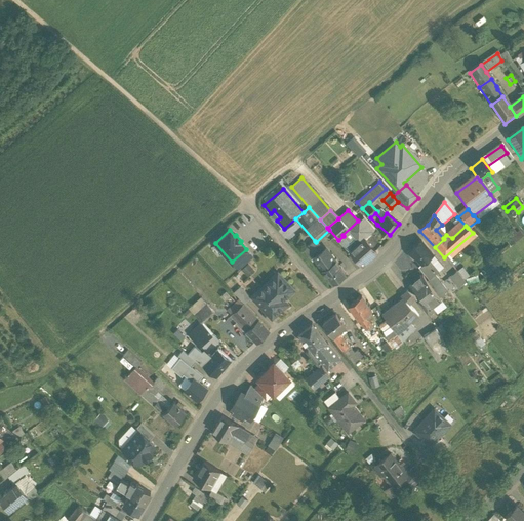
[(511,232),(504,237),(512,247),(519,242),(511,232)]
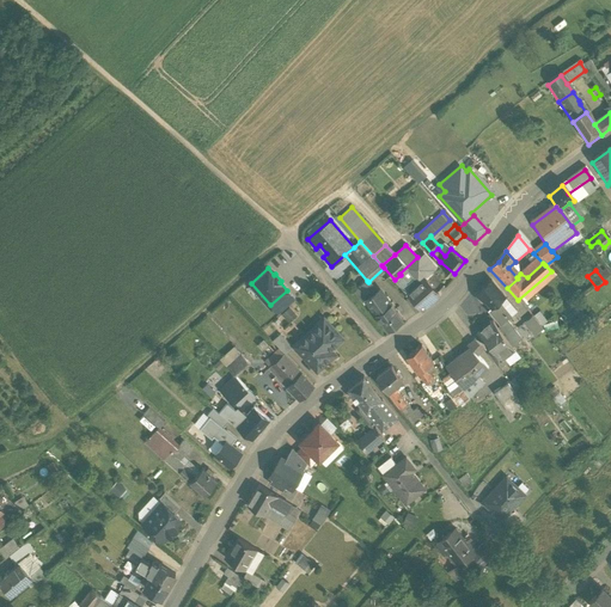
[(423,279),(410,289),(408,287),(409,284),(401,275),(395,280),(421,310),(438,294),(423,279)]
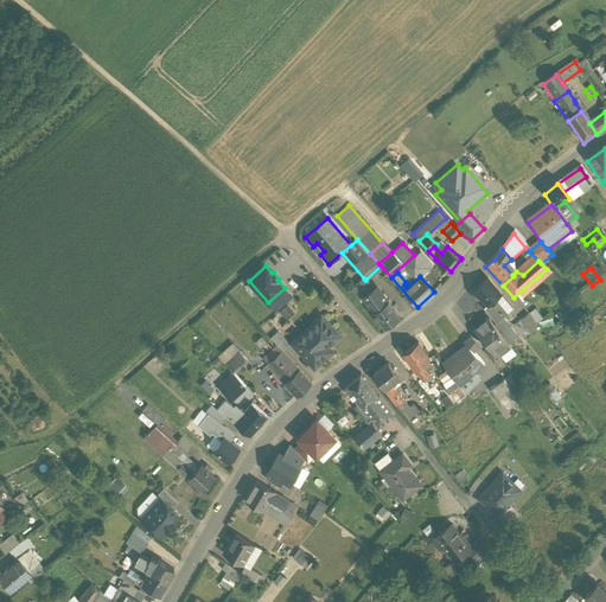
[(364,279),(351,287),(358,298),(362,295),(370,289),(370,288),(371,287),(365,280),(364,279)]
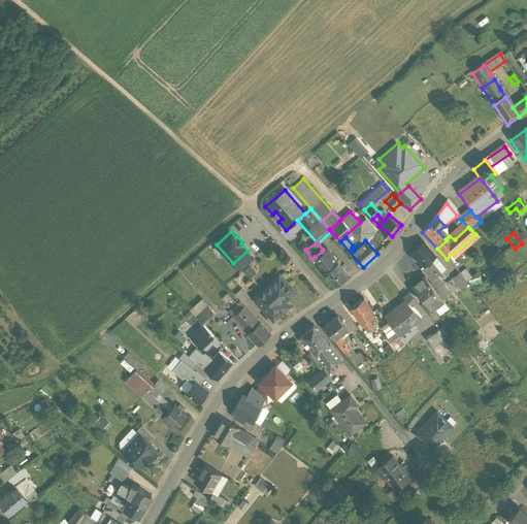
[(423,244),(412,255),(418,263),(419,262),(424,268),(433,279),(438,274),(429,263),(434,259),(423,244)]
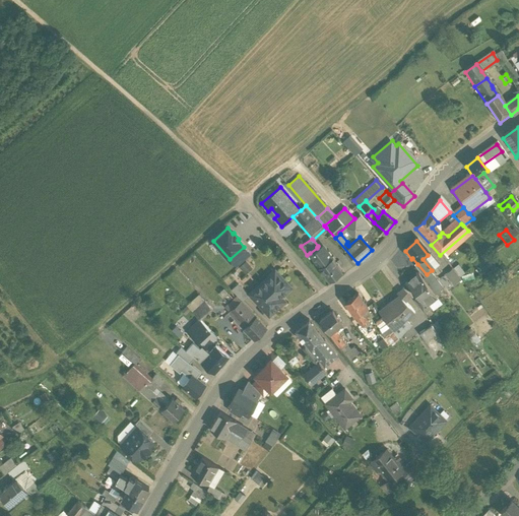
[(250,253),(244,247),(230,259),(235,265),(250,253)]
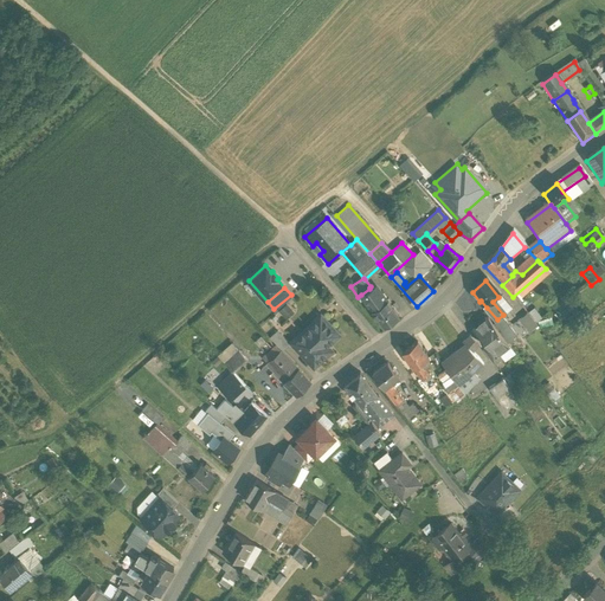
[(375,297),(369,289),(361,295),(372,310),(379,305),(375,299),(377,298),(375,297)]
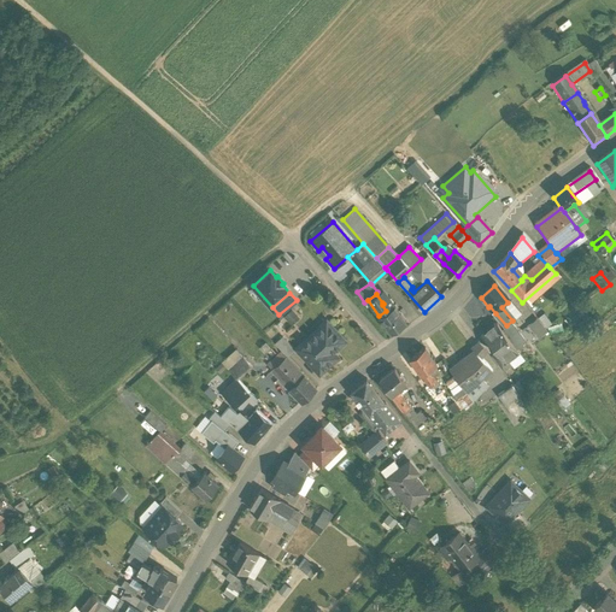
[(388,298),(382,302),(383,304),(382,305),(386,311),(394,306),(388,298)]
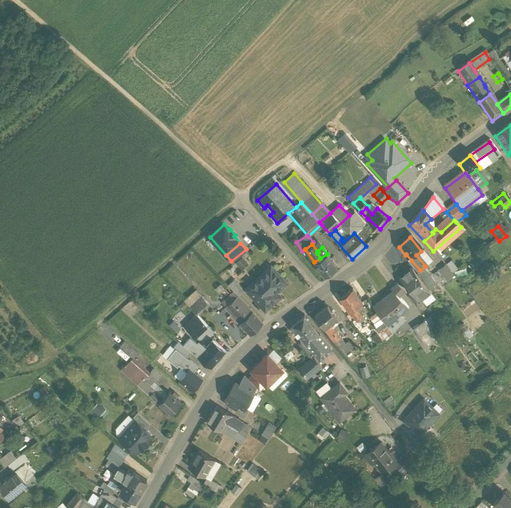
[(314,262),(314,263),(324,276),(336,267),(327,254),(320,258),(314,262)]
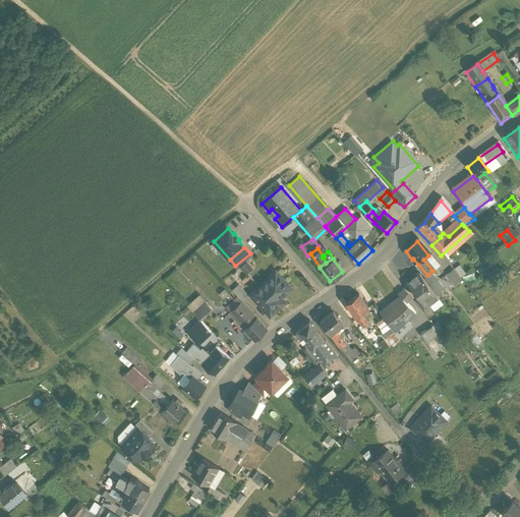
[(275,271),(250,293),(270,314),(277,307),(273,303),(290,287),(275,271)]
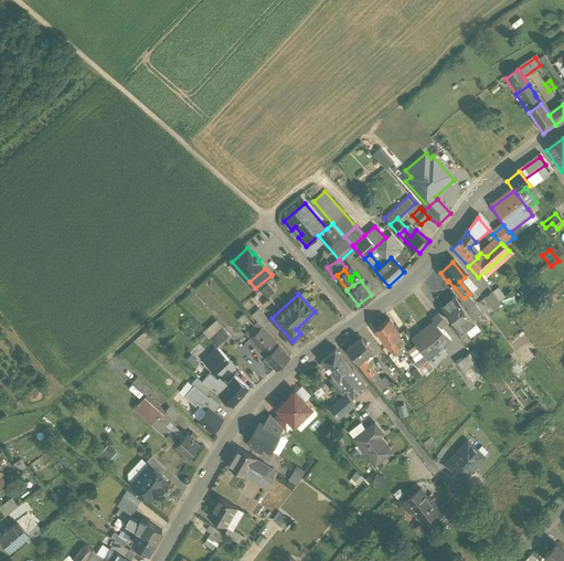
[(501,307),(491,295),(485,302),(493,313),(501,307)]
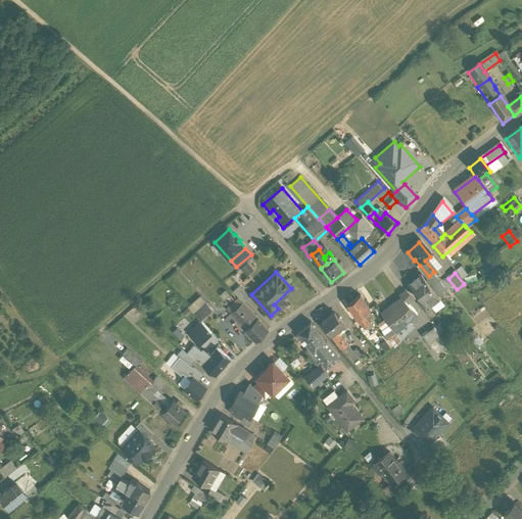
[(432,276),(425,282),(433,292),(440,287),(432,276)]
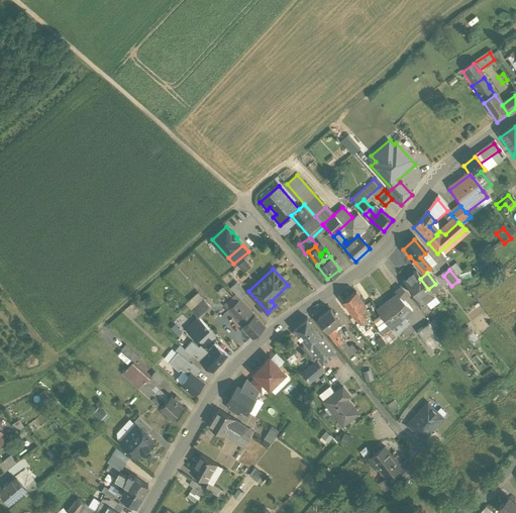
[(428,291),(415,274),(405,282),(409,287),(411,287),(411,290),(414,294),(416,294),(416,296),(417,297),(423,305),(424,304),(433,298),(428,291)]
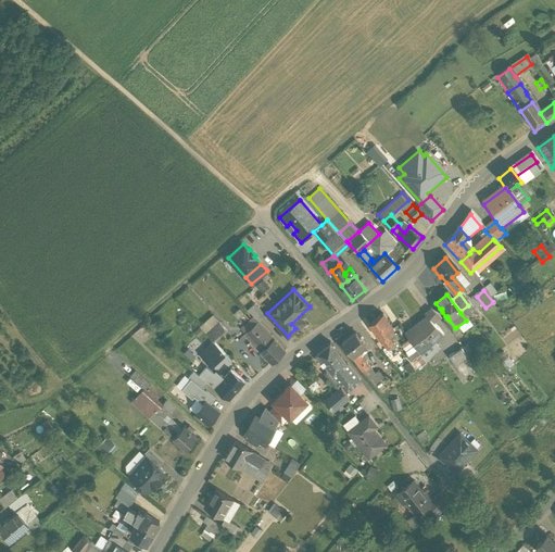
[(265,316),(254,303),(247,310),(257,321),(259,322),(265,316)]
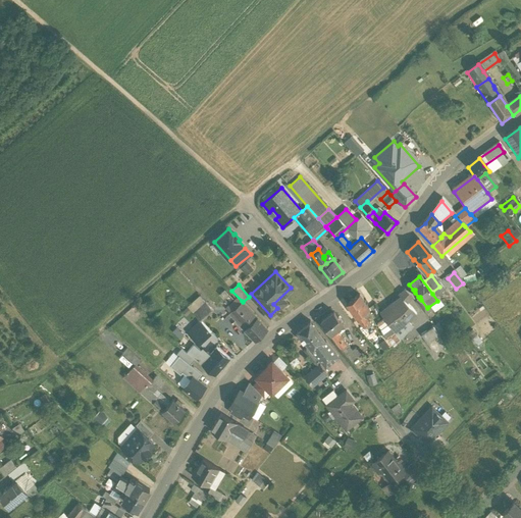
[(444,293),(439,287),(432,292),(436,298),(444,293)]
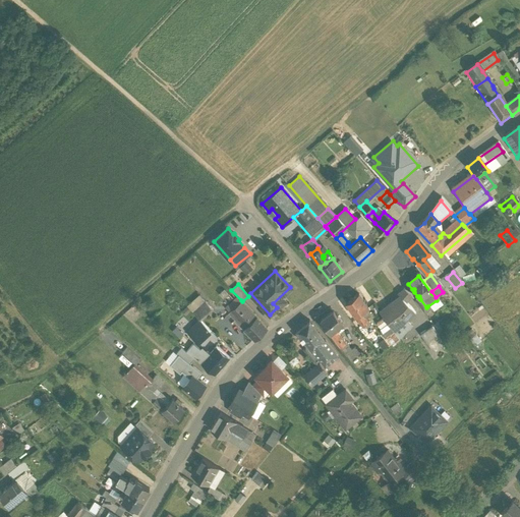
[(411,299),(404,289),(398,293),(400,296),(400,295),(405,302),(411,299)]
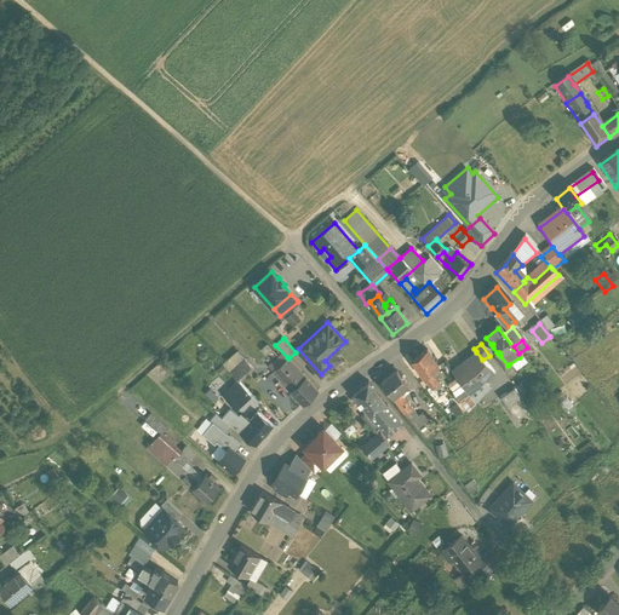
[(427,349),(411,361),(423,377),(424,377),(433,389),(435,388),(439,384),(435,378),(434,379),(429,373),(439,366),(427,349)]
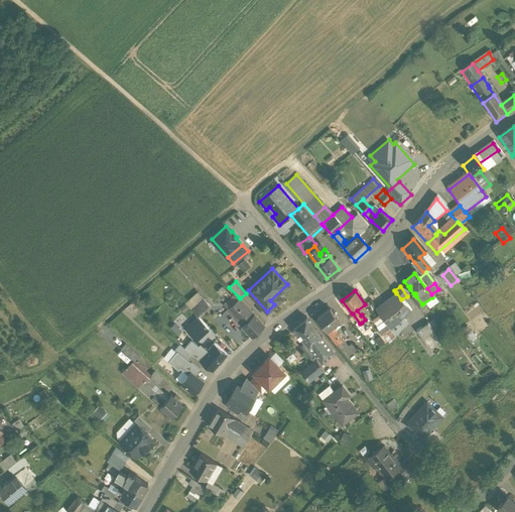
[(396,293),(387,299),(389,302),(378,310),(389,327),(401,318),(402,320),(411,312),(401,299),(396,292),(396,293)]
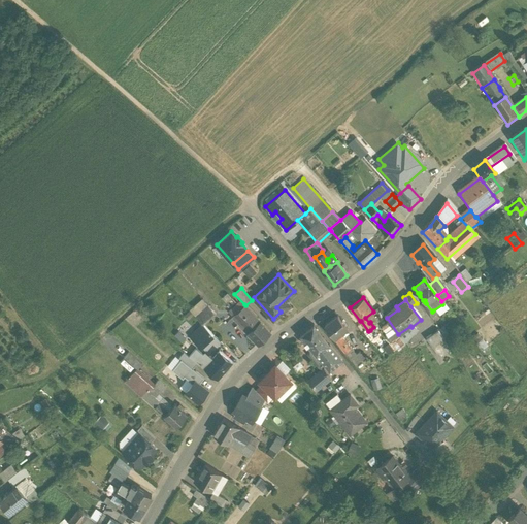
[(432,312),(426,303),(420,307),(429,320),(436,315),(433,310),(432,312)]
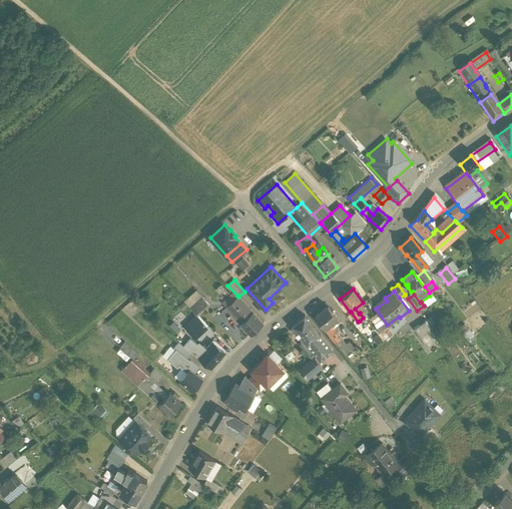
[(202,296),(189,307),(197,315),(209,305),(202,296)]
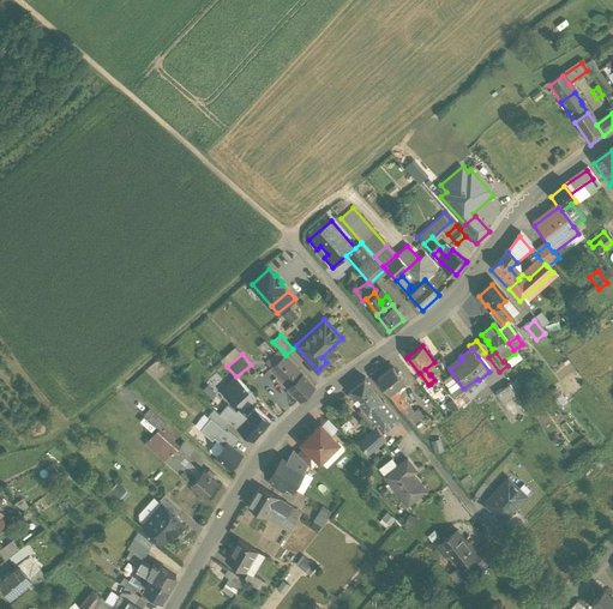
[(284,354),(269,367),(277,375),(292,361),(286,355),(284,354)]
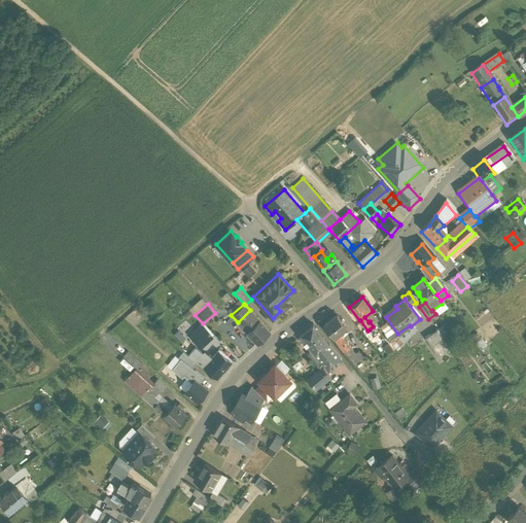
[(250,310),(238,322),(246,332),(259,320),(250,310)]
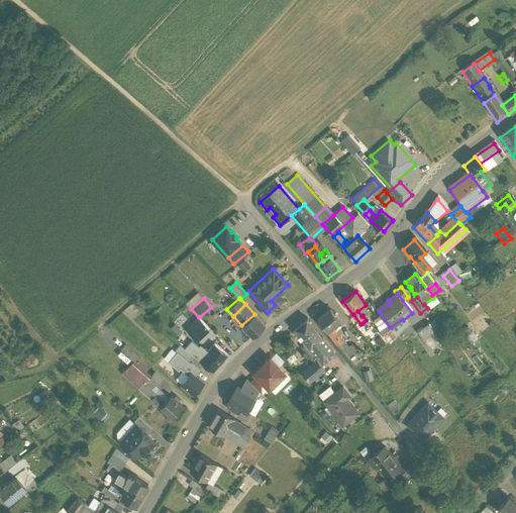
[(330,309),(317,319),(327,330),(337,344),(342,339),(332,326),(339,321),(330,309)]
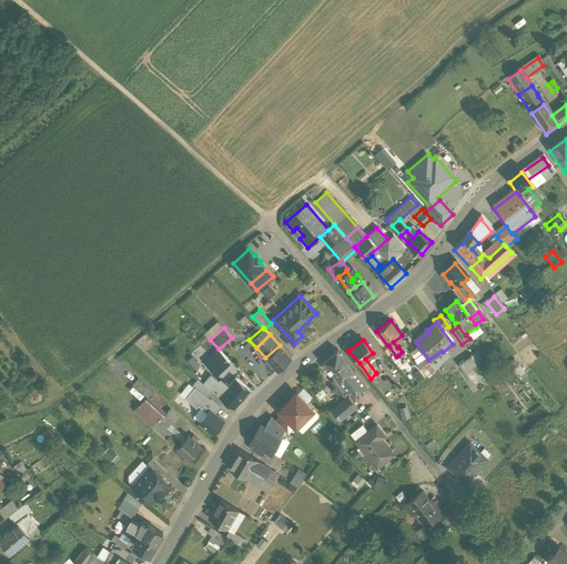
[(280,345),(265,358),(276,371),(291,358),(280,345)]
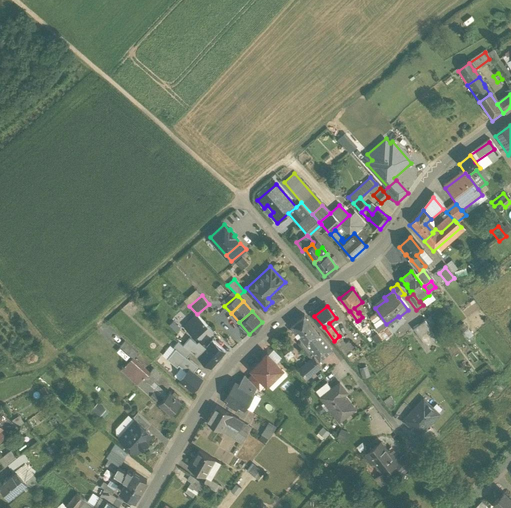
[(376,312),(370,317),(374,322),(380,318),(376,312)]
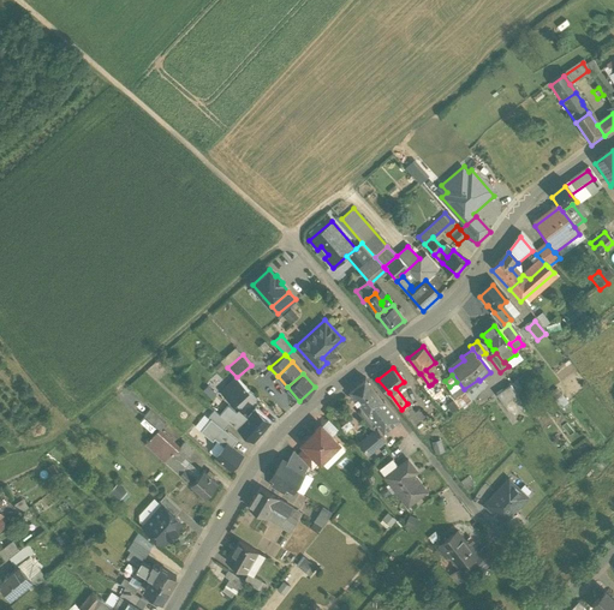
[(236,377),(221,392),(231,401),(233,404),(248,390),(236,377)]
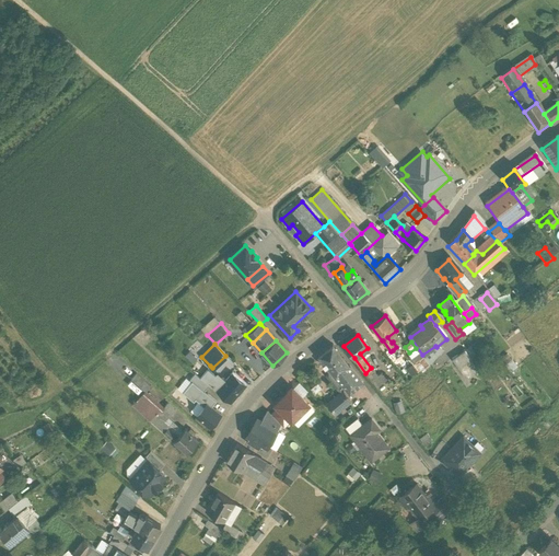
[(349,367),(333,345),(318,356),(336,378),(349,367)]
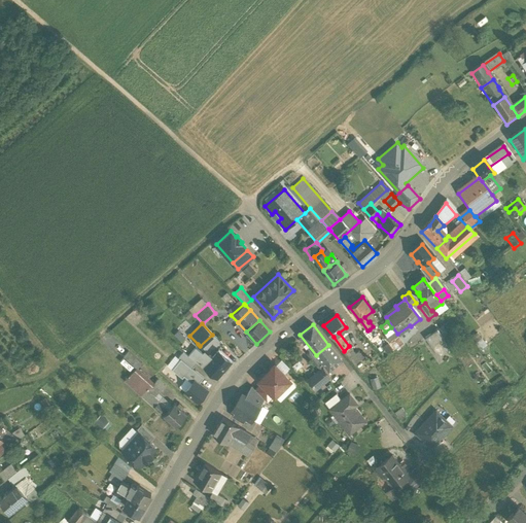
[(397,334),(404,342),(416,333),(411,326),(410,325),(397,334)]
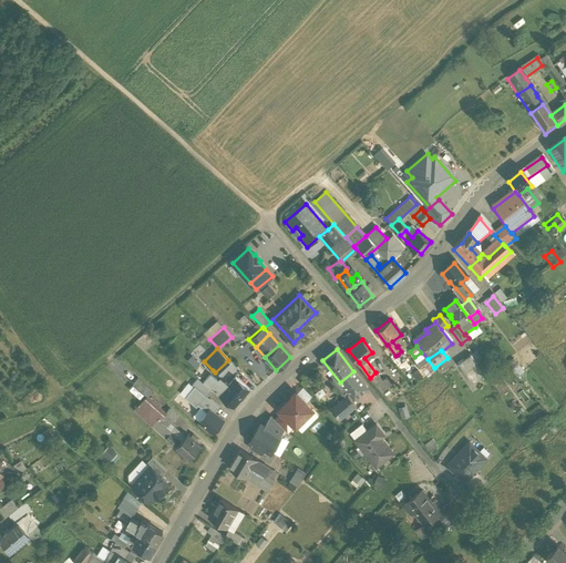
[(424,356),(417,361),(428,376),(433,371),(429,361),(424,356)]
